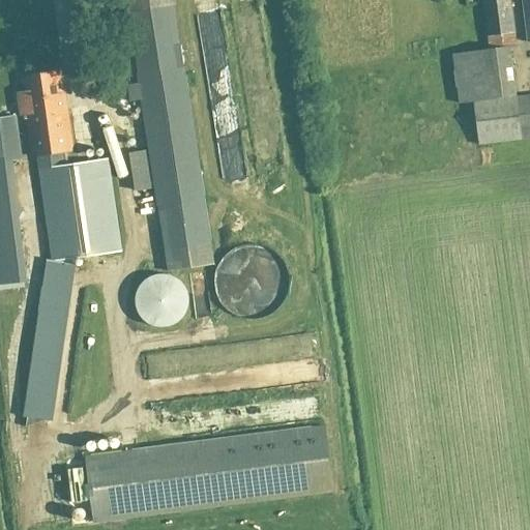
[(165,273),(210,266),(168,0),(121,0),(136,85),(124,87),(126,104),(138,101),(165,273)]
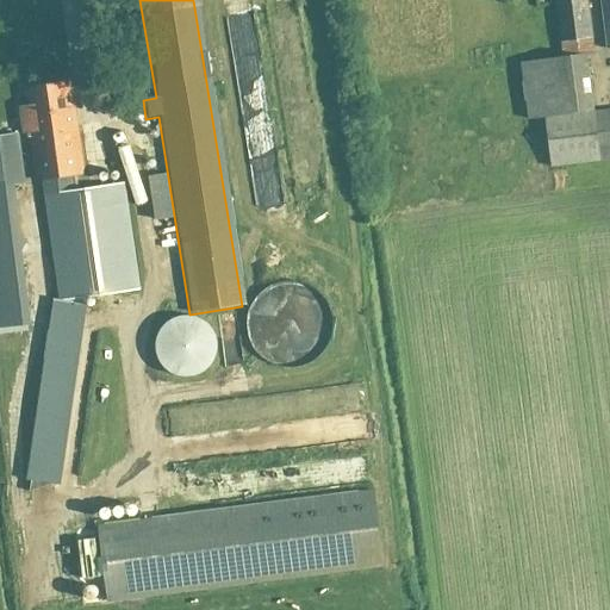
[(586,0),(556,0),(562,43),(592,38),(586,0)]
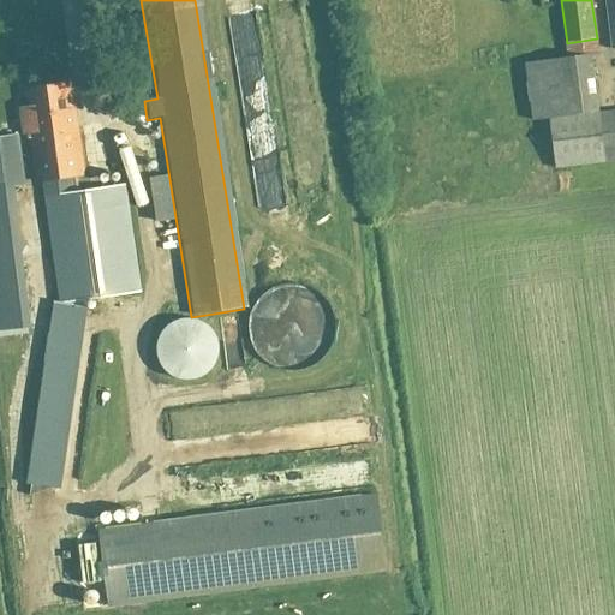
[(298,11),(274,15),(305,199),(329,196),(298,11)]
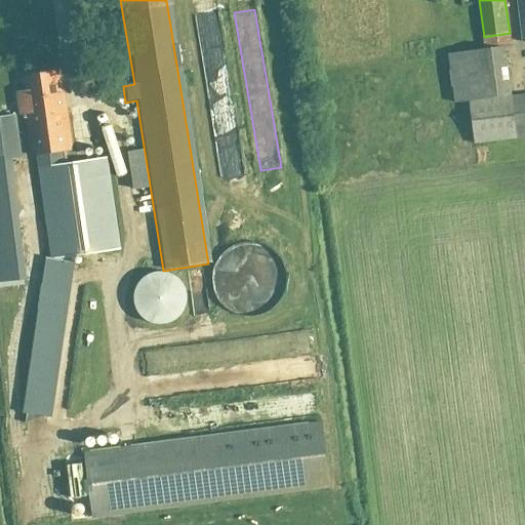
[(447,54),(452,104),(468,102),(473,145),(524,137),(524,94),(510,96),(505,47),(447,54)]
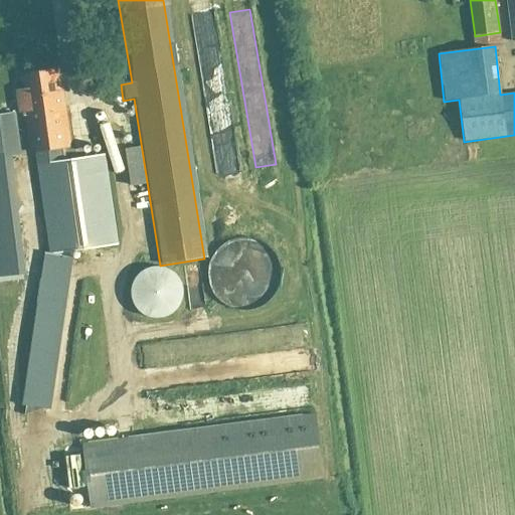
[(22,91),(16,91),(19,114),(24,114),(29,153),(70,147),(62,93),(61,93),(58,70),(20,76),(22,91)]
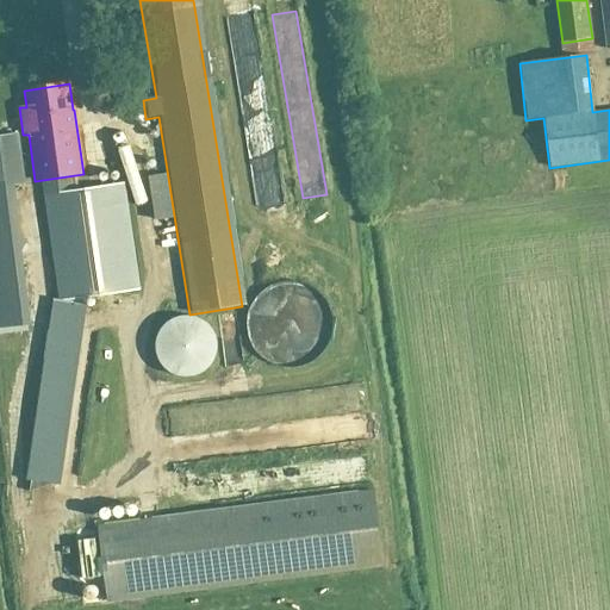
[(18,134),(0,136),(0,328),(30,325),(12,185),(24,182),(18,134)]
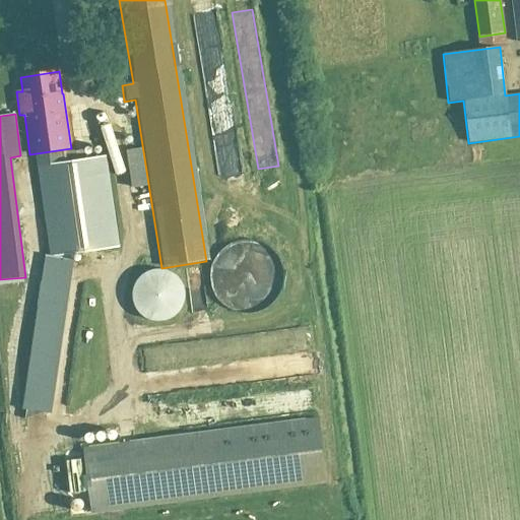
[(105,156),(38,167),(51,257),(118,248),(105,156)]
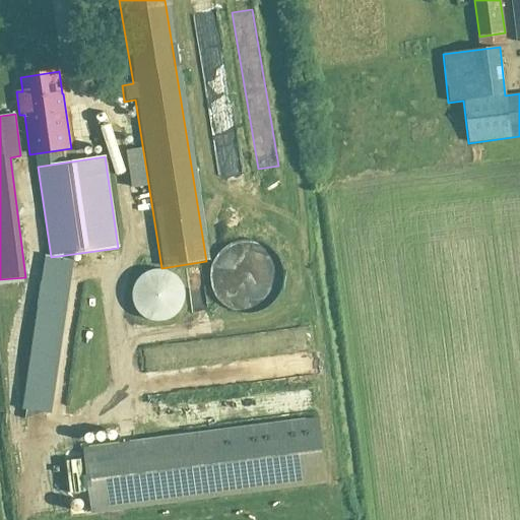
[(213,295),(222,305),(233,311),(246,314),(258,312),(269,305),(277,296),(281,284),(282,272),(278,261),(271,252),(262,245),(251,242),(239,242),(226,247),(216,256),(211,268),(210,281),(213,295)]
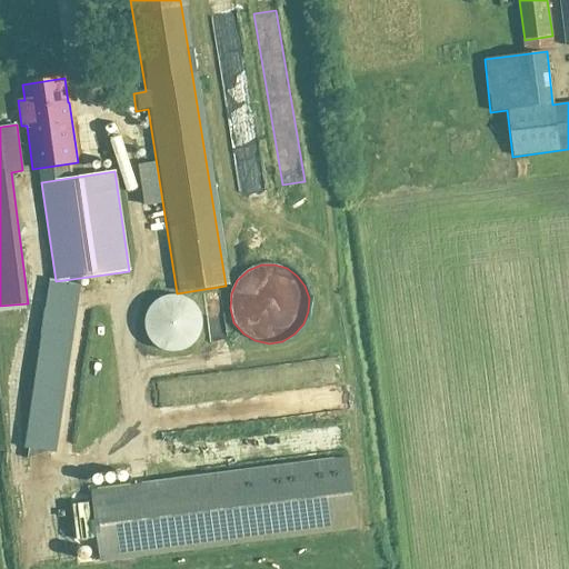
[(76,287),(48,282),(22,450),(51,455),(76,287)]
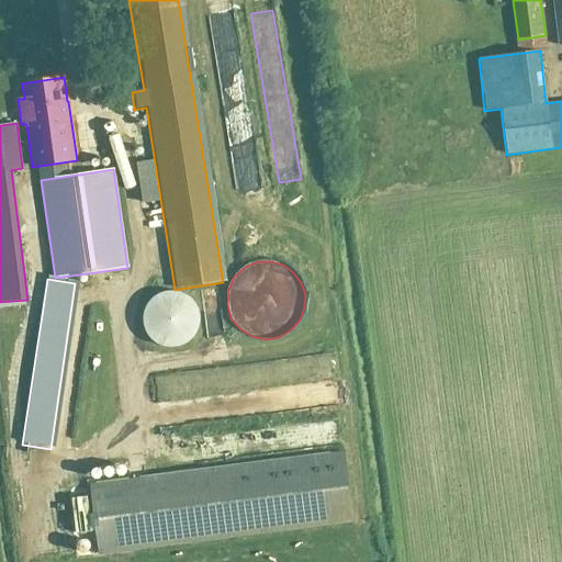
[(164,293),(158,295),(156,296),(152,300),(148,303),(146,306),(144,310),(143,312),(142,314),(142,317),(141,322),(141,325),(142,328),(143,332),(144,334),(145,338),(148,343),(152,345),(154,347),(156,349),(159,350),(164,351),(167,352),(170,352),(172,352),(175,352),(177,352),(180,351),(183,350),(188,347),(190,346),(193,343),(197,338),(199,334),(200,332),(201,327),(201,324),(201,316),(199,312),(198,307),(195,304),(193,302),(190,300),(187,296),(182,294),(177,293),(175,292),(172,292),(167,293),(164,293)]
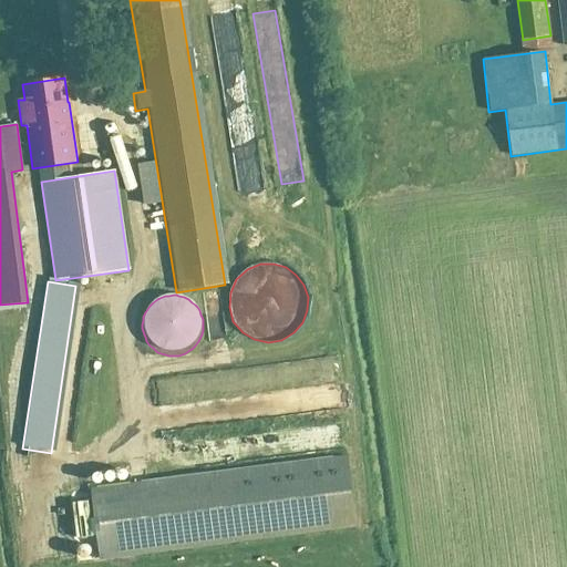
[(291,363),(250,366),(251,389),(292,387),(291,363)]
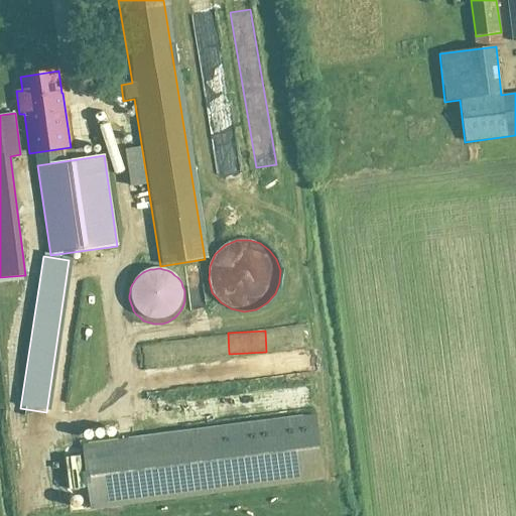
[(313,415),(84,444),(92,509),(321,480),(313,415)]
